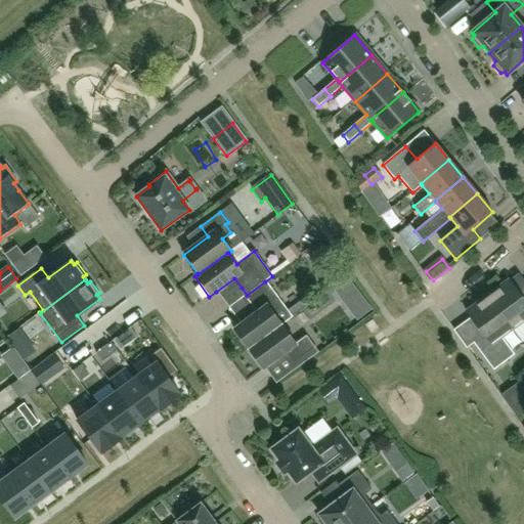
[(523,302),(508,280),(487,297),(512,331),(523,320),(523,302)]
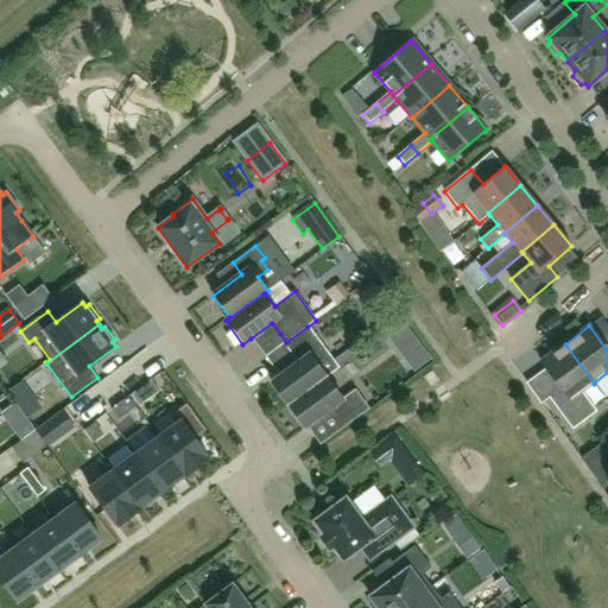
[(271,381),(287,405),(327,377),(339,368),(329,354),(308,327),(286,342),(284,344),(297,362),(279,375),(271,381)]
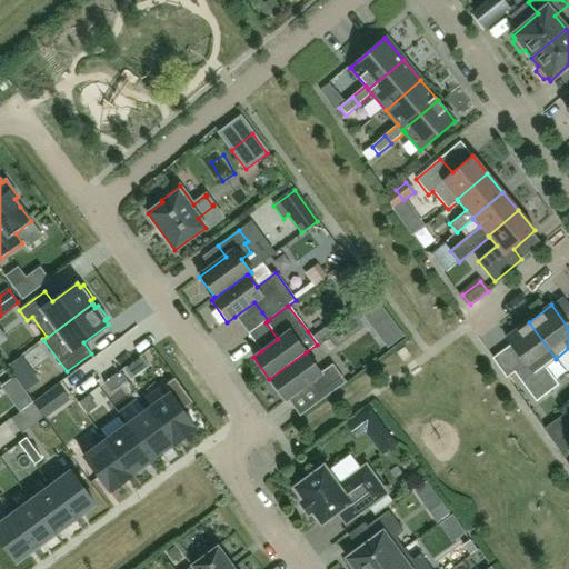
[(556,359),(529,322),(505,340),(522,365),(513,371),(536,403),(559,386),(545,367),(556,359)]
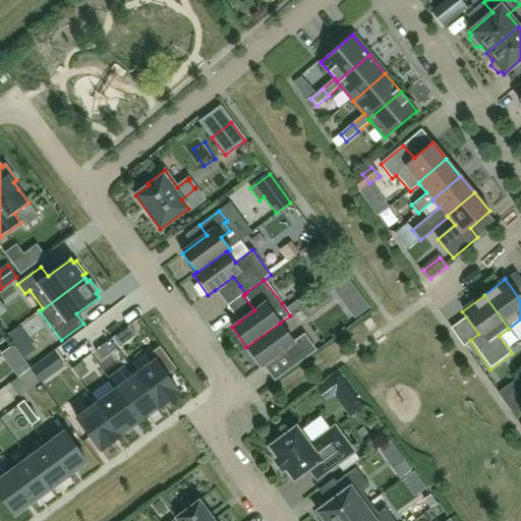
[(246,347),(262,367),(284,351),(292,360),(312,345),(304,334),(294,342),(280,323),(246,347)]
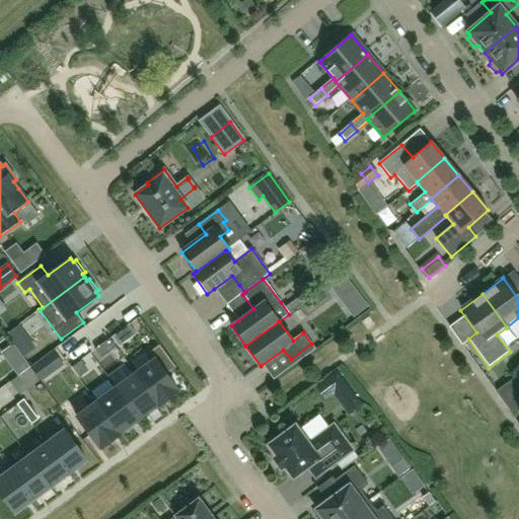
[(136,334),(129,324),(113,337),(119,346),(136,334)]
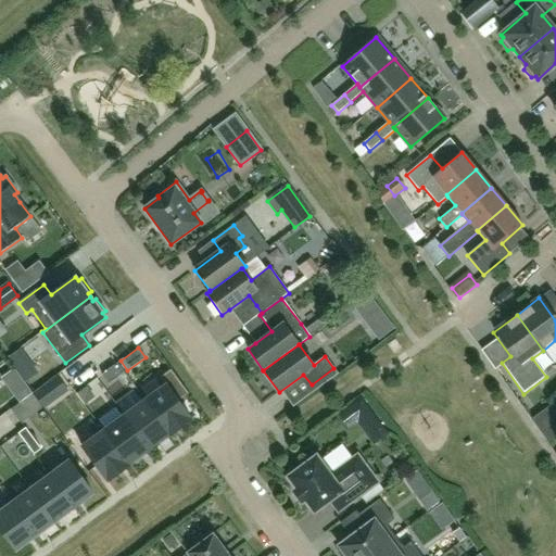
[(123,371),(117,364),(102,375),(103,376),(104,374),(109,380),(108,381),(108,382),(123,371)]
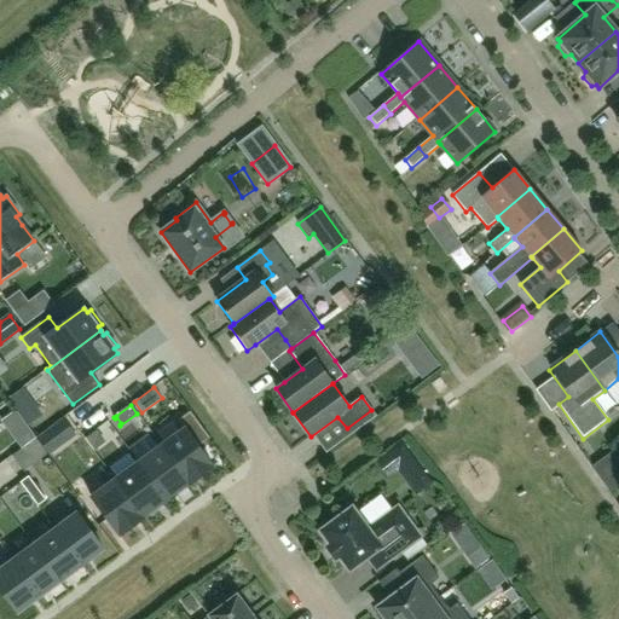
[(161,445),(190,485),(213,467),(198,447),(210,439),(190,411),(178,421),(183,428),(161,445)]
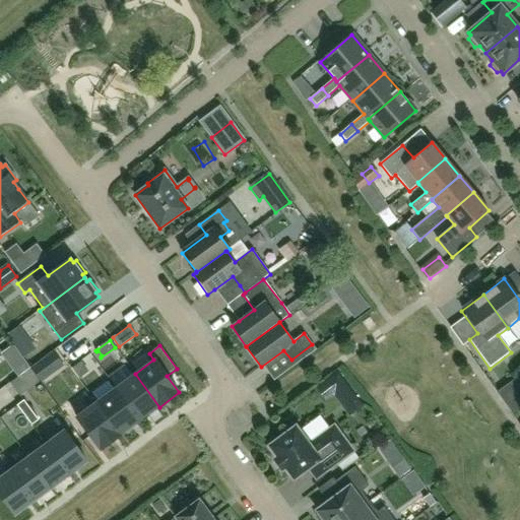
[(41,382),(51,375),(63,366),(54,352),(41,362),(31,369),(41,382)]
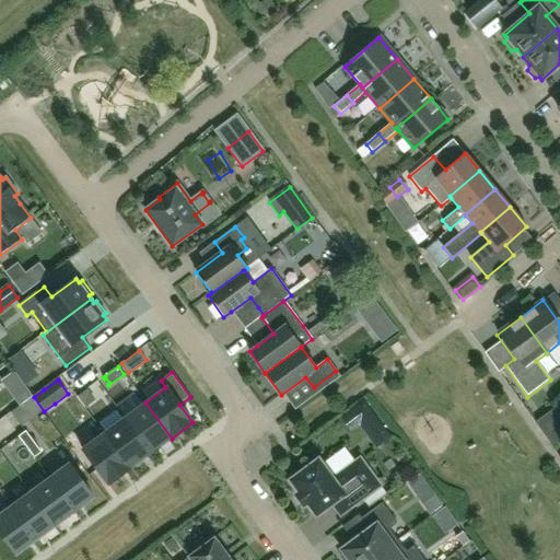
[(86,391),(78,397),(85,408),(95,401),(86,391)]
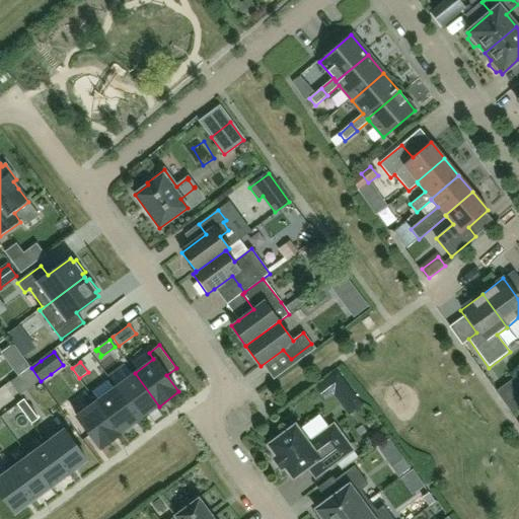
[(135,373),(116,387),(140,421),(159,406),(135,373)]
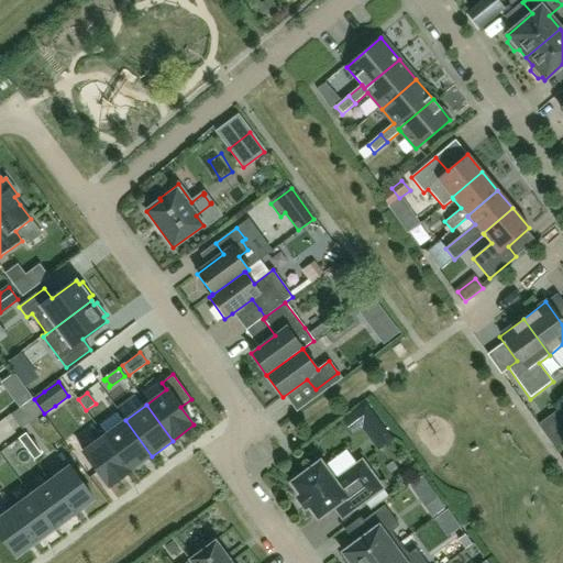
[(550,422),(562,440),(562,417),(561,415),(550,422)]
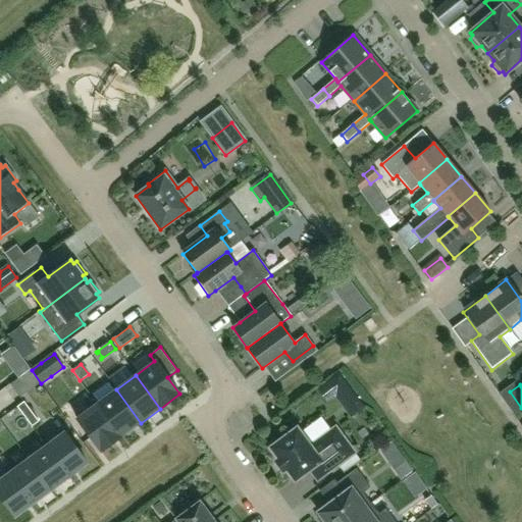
[(141,423),(116,389),(97,404),(120,437),(141,423)]
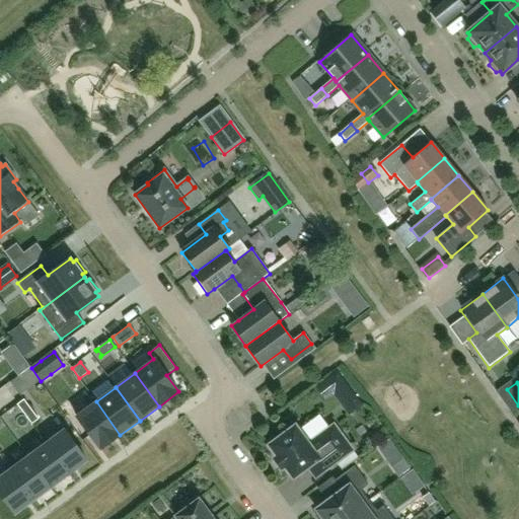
[(100,449),(120,435),(96,401),(76,417),(100,449)]
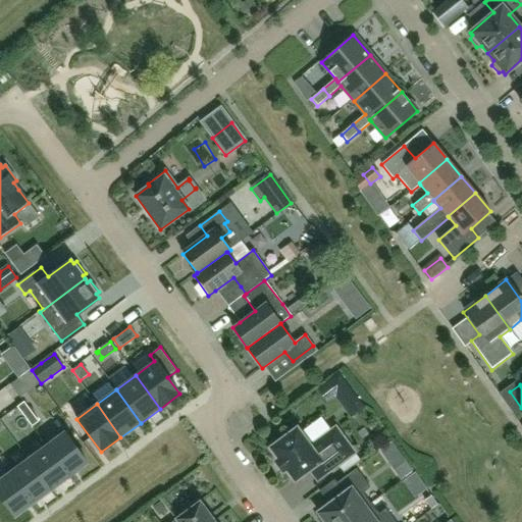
[(18,410),(25,419),(33,414),(25,405),(18,410)]
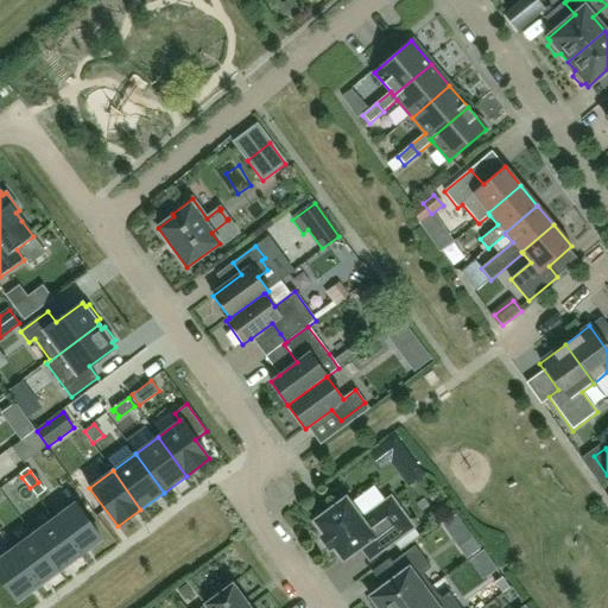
[(46,494),(38,482),(30,488),(38,499),(46,494)]
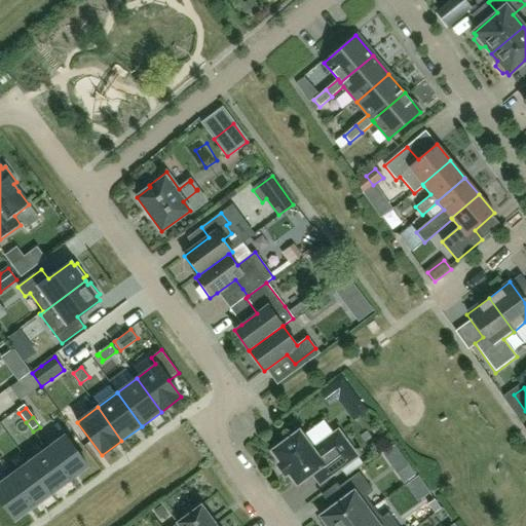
[(313,440),(330,433),(326,423),(309,430),(313,440)]
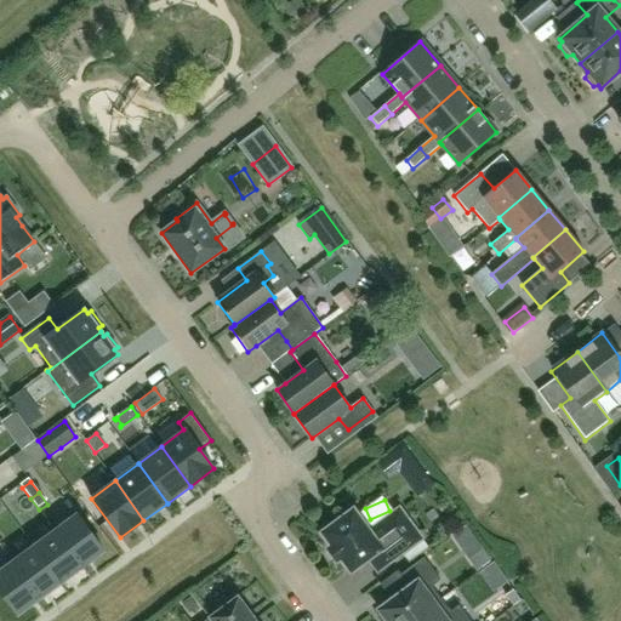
[(353,510),(322,533),(331,546),(329,548),(337,562),(341,559),(351,573),(369,558),(379,571),(421,540),(399,510),(369,533),(353,510)]
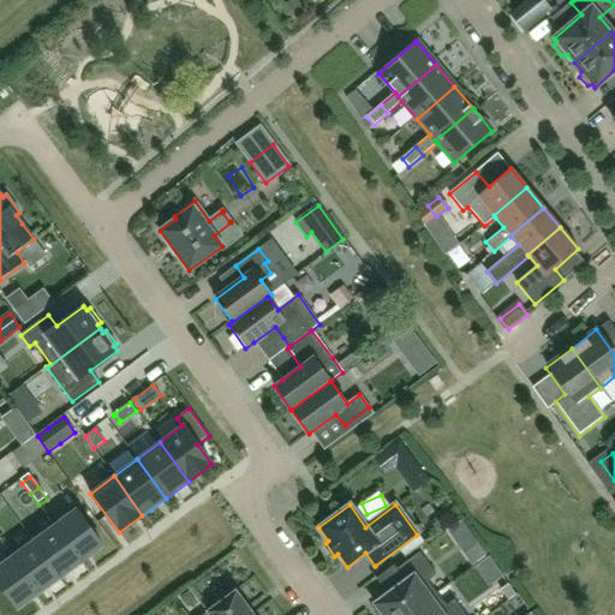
[(77,508),(55,524),(83,562),(105,545),(77,508)]
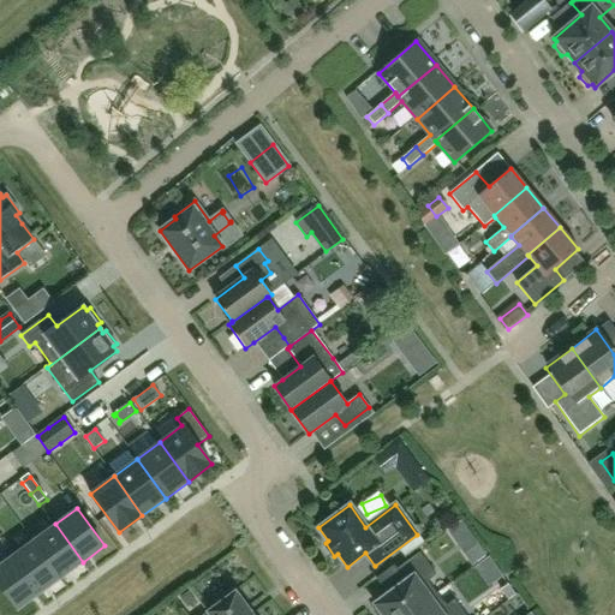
[(34,539),(63,577),(83,562),(55,524),(34,539)]
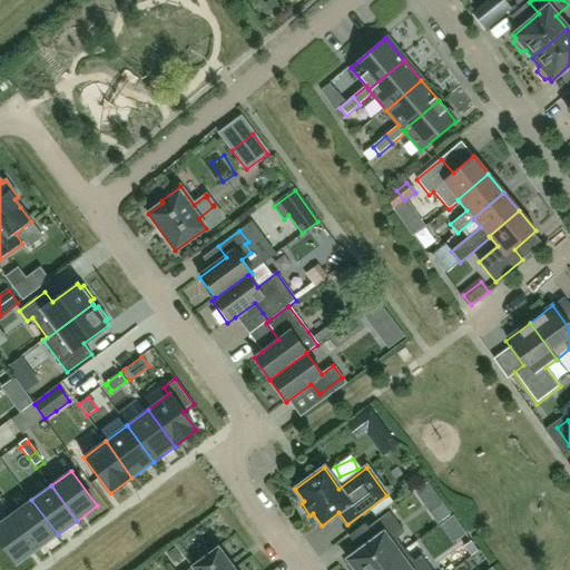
[(12,514),(38,549),(58,534),(31,500),(12,514)]
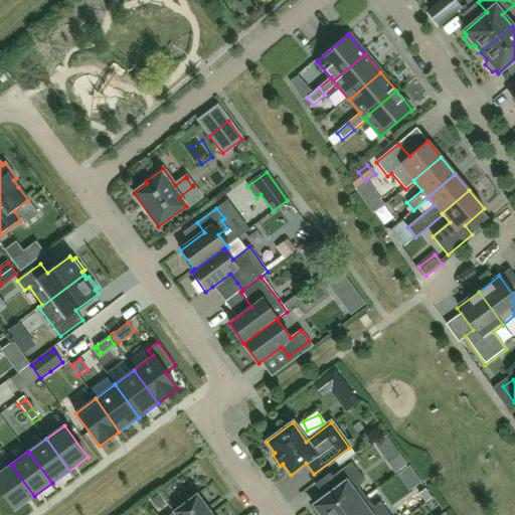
[(341,514),(366,497),(358,487),(365,482),(351,463),(332,477),(339,487),(314,506),(317,509),(314,512),(316,514),(341,514)]
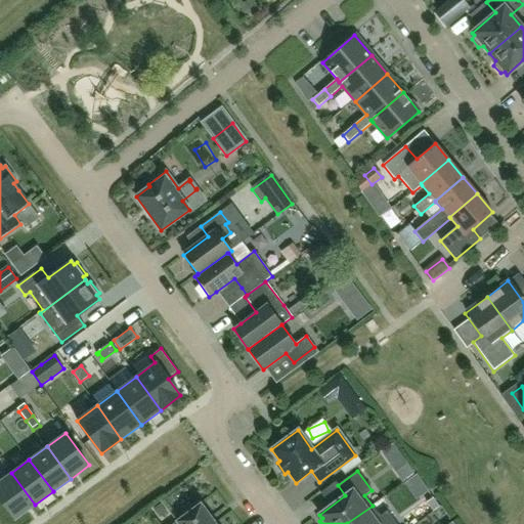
[(0,495),(16,519),(35,505),(11,473),(0,480),(0,495)]
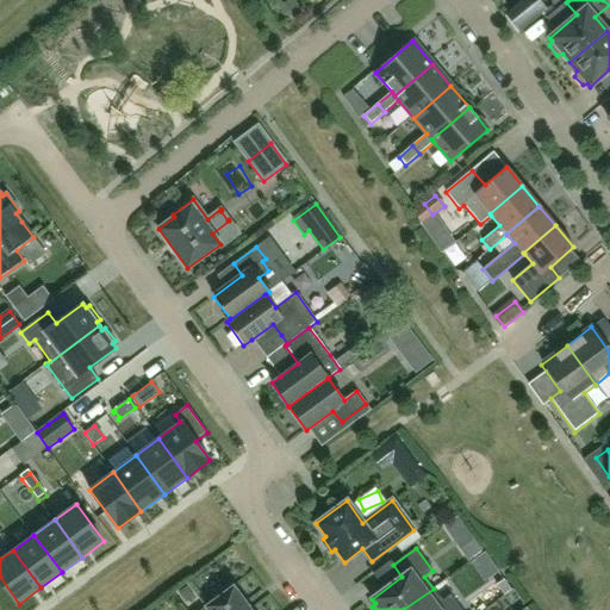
[(234,587),(231,589),(232,589),(209,607),(209,605),(206,607),(207,609),(209,609),(249,609),(234,589),(235,589),(234,587)]
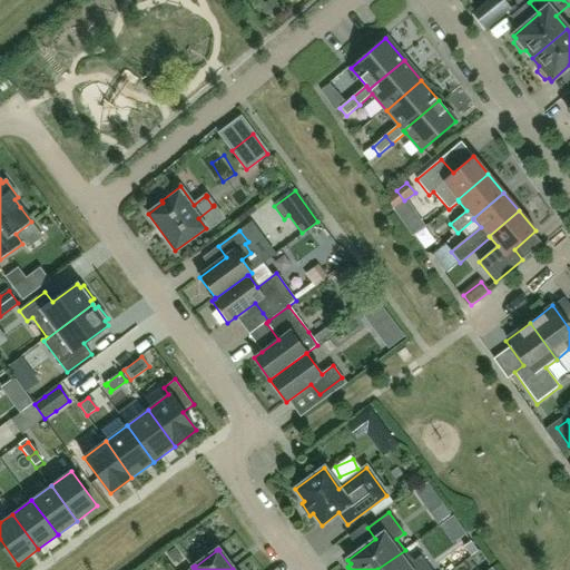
[(431,569),(421,556),(413,562),(405,550),(377,569),(431,569)]
